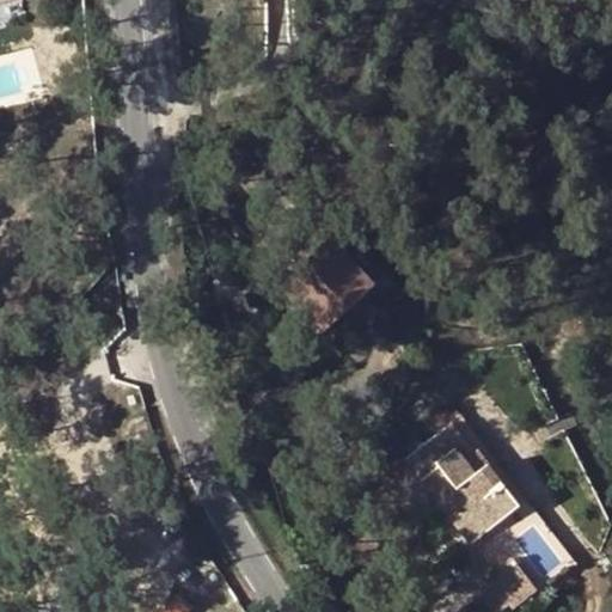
[(303,256),(308,262),(331,239),(325,233),(303,256)]
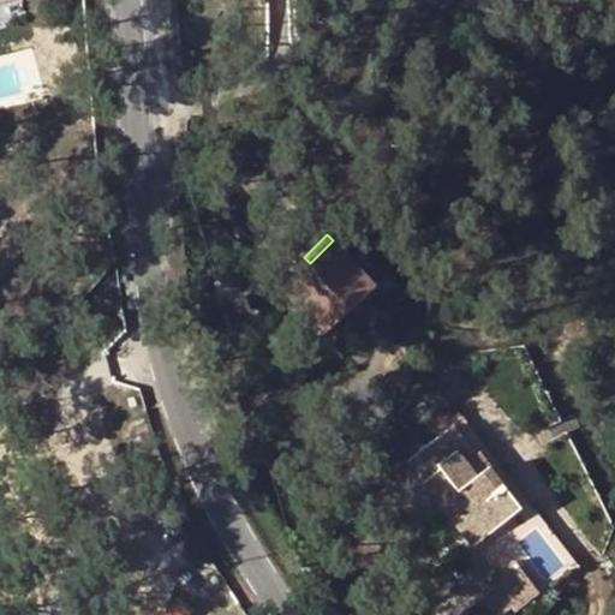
[(302,270),(287,284),(330,330),(376,287),(333,240),(310,263),(302,270)]
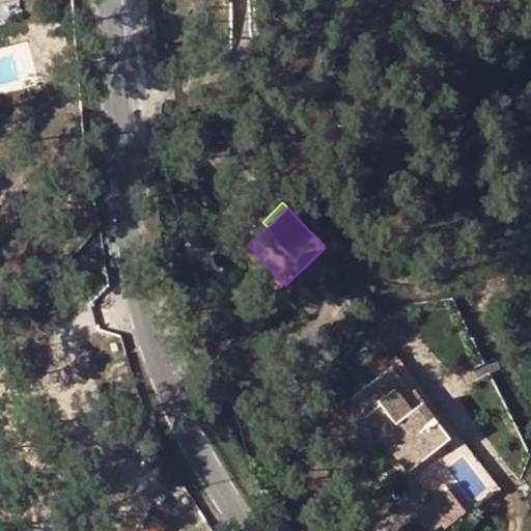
[(285,285),(248,245),(260,233),(255,228),(239,244),(282,289),(285,285)]
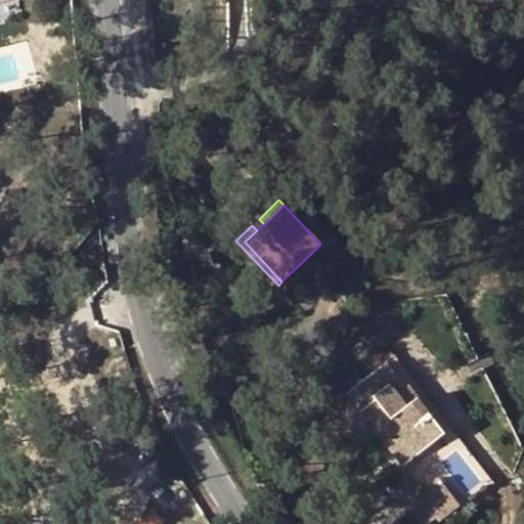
[(396,357),(383,367),(411,405),(418,400),(444,435),(457,451),(481,482),(466,495),(471,501),(493,483),(471,454),(445,422),(396,357)]
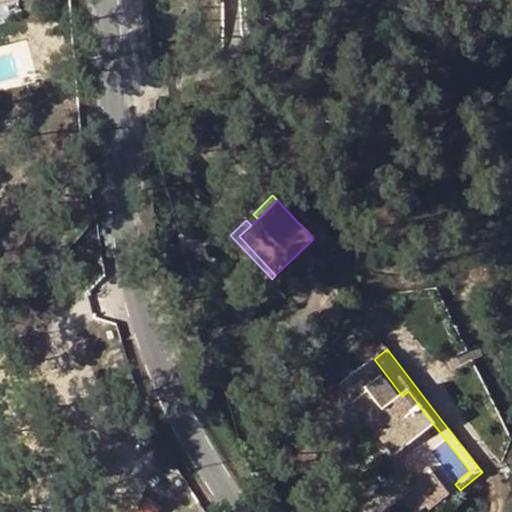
[(402,396),(374,359),(341,386),(352,400),(366,389),(383,410),(376,415),(388,431),(393,427),(408,445),(434,425),(408,391),(402,396)]
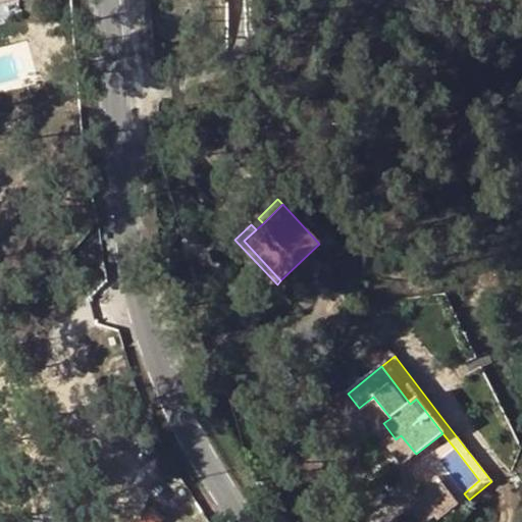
[(402,464),(416,454),(401,435),(396,439),(383,423),(390,418),(373,397),(359,408),(402,464)]
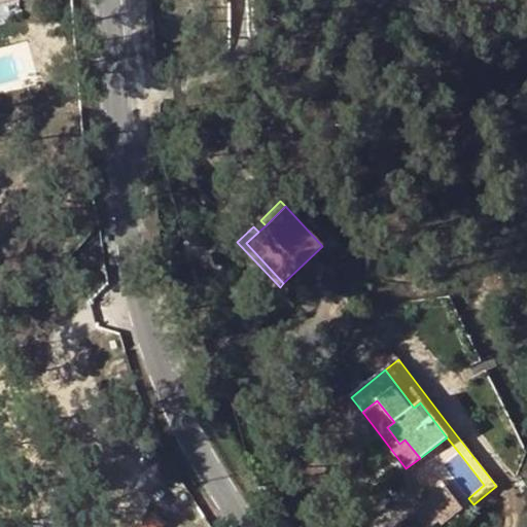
[(414,510),(427,526),(428,526),(438,518),(443,522),(462,504),(443,480),(426,493),(429,497),(414,510)]
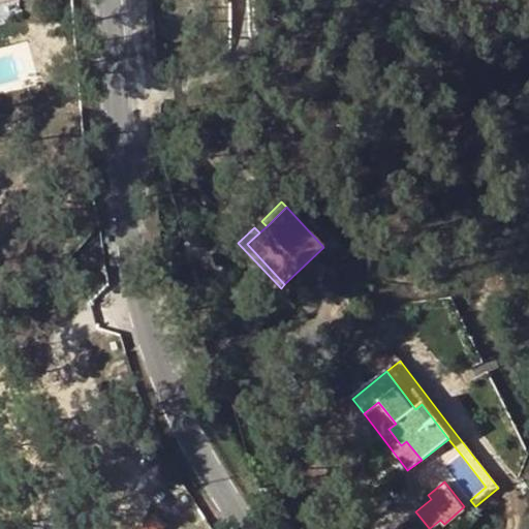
[(151,517),(143,528),(163,528),(165,526),(151,517)]
